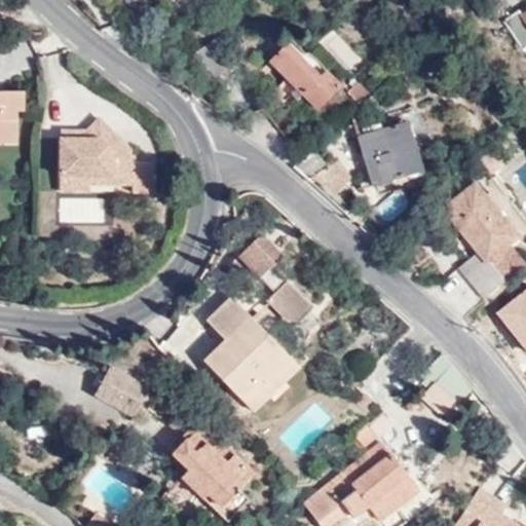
[(525,13),(521,16),(517,10),(504,19),(525,50),(525,49),(525,13)]
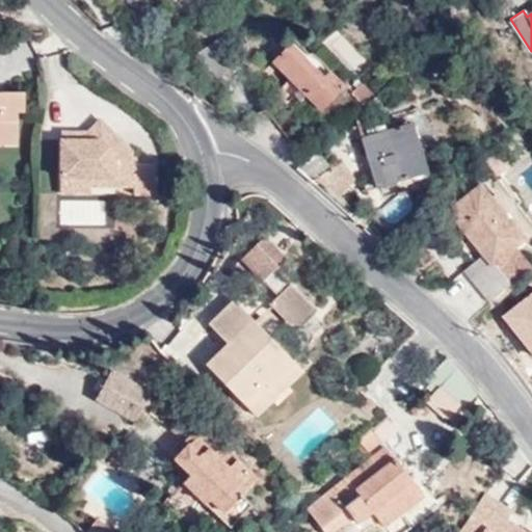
[(346,85),(330,71),(324,78),(307,59),(291,44),(273,62),(322,109),(346,85)]
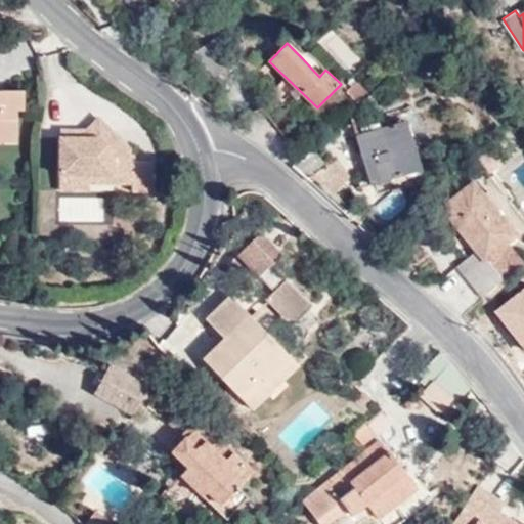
[(319,77),(325,70),(307,52),(302,58),(319,77)]
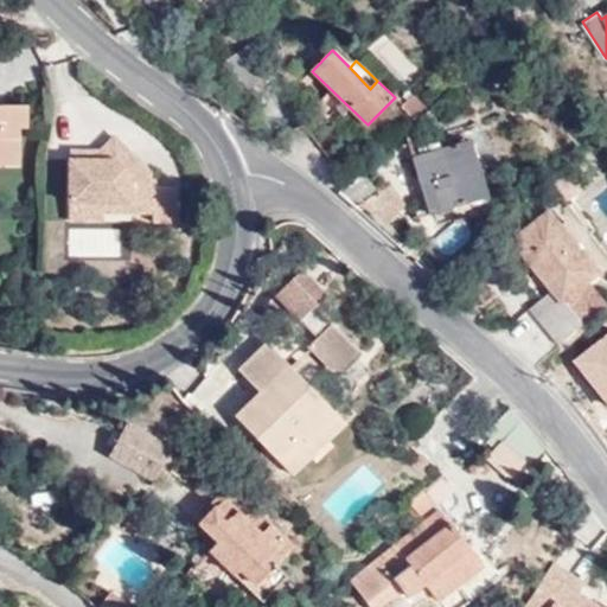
[(410,114),(422,103),(414,95),(403,107),(410,114)]
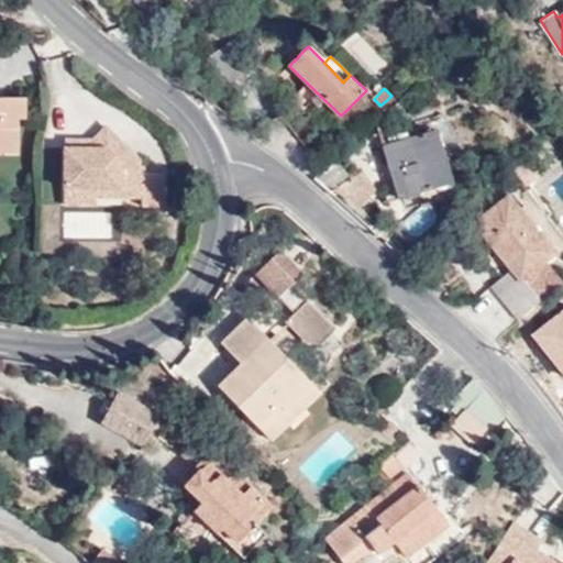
[(397,101),(392,96),(381,106),(386,111),(397,101)]
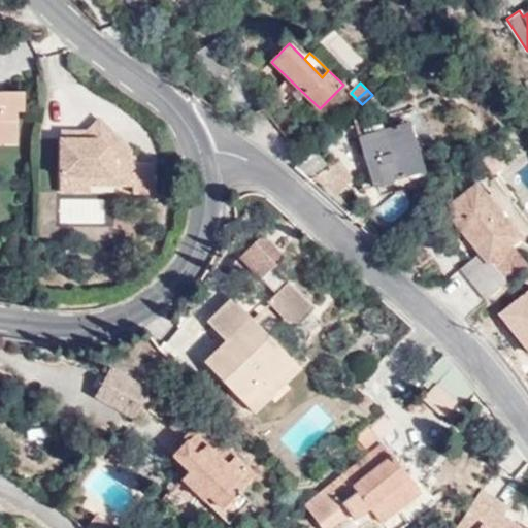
[(3,137),(19,137),(20,111),(26,110),(27,92),(2,92),(3,137)]
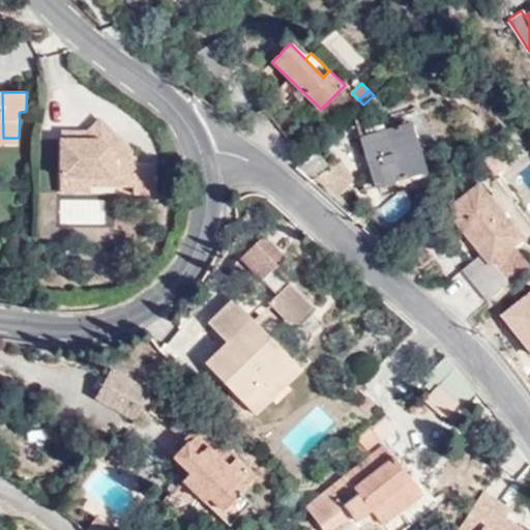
[(418,170),(401,115),(356,130),(373,183),(418,170)]
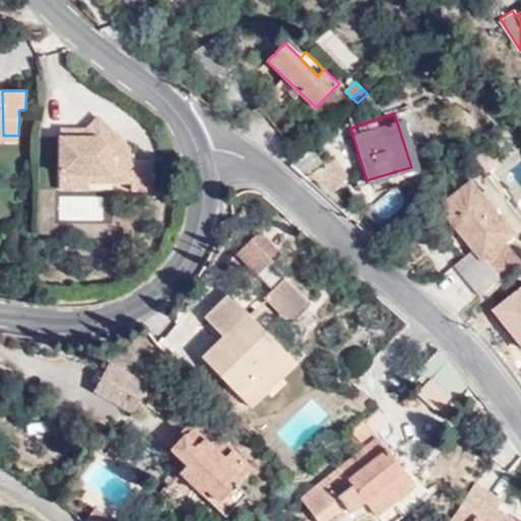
[(62,136),(62,145),(85,143),(104,123),(100,119),(82,136),(66,137),(62,136)]
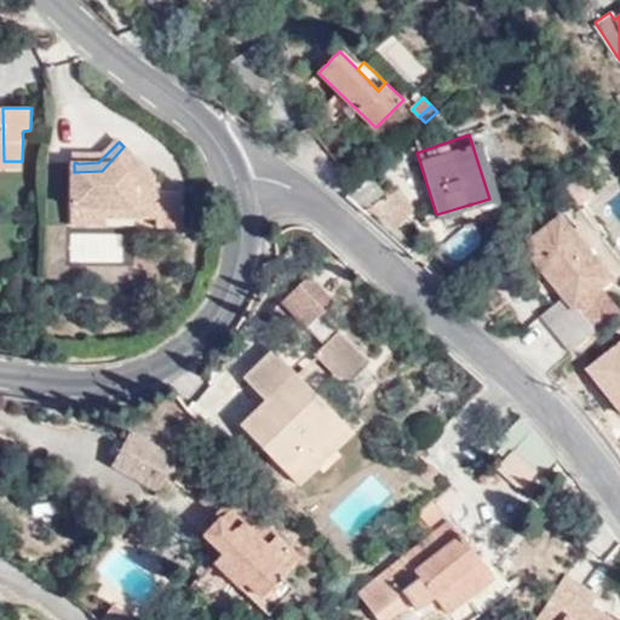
[(74,219),(108,219),(108,208),(137,207),(137,219),(159,219),(160,229),(178,229),(179,193),(161,193),(161,184),(156,185),(156,178),(124,147),(102,171),(74,172),(74,219)]
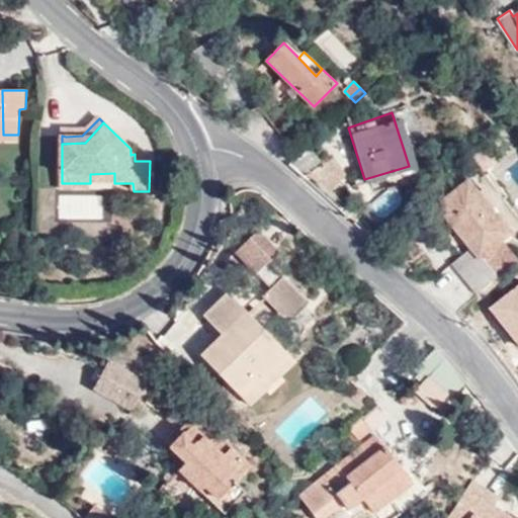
[(3,135),(4,144),(19,144),(18,135),(3,135)]
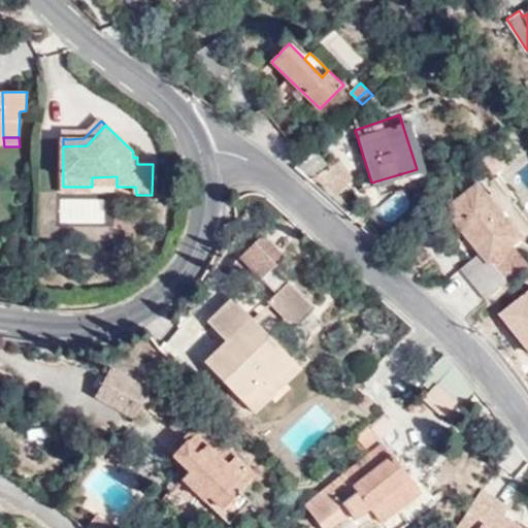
[(92,177),(92,187),(117,187),(117,176),(92,177)]
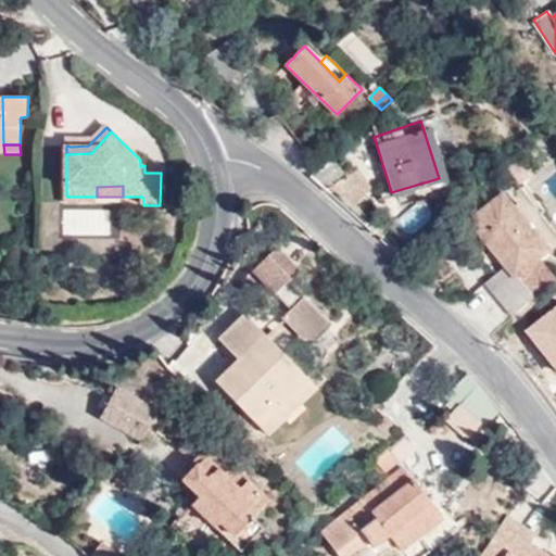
[(485,282),(509,314),(532,295),(516,276),(540,257),(548,250),(503,194),(469,222),(506,268),(485,282)]
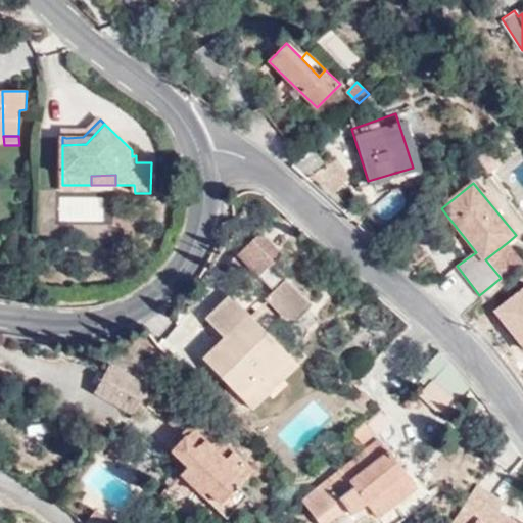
[(296,319),(312,304),(288,280),(274,265),(284,254),(263,233),(239,255),(275,292),(273,294),(279,297),(296,319)]
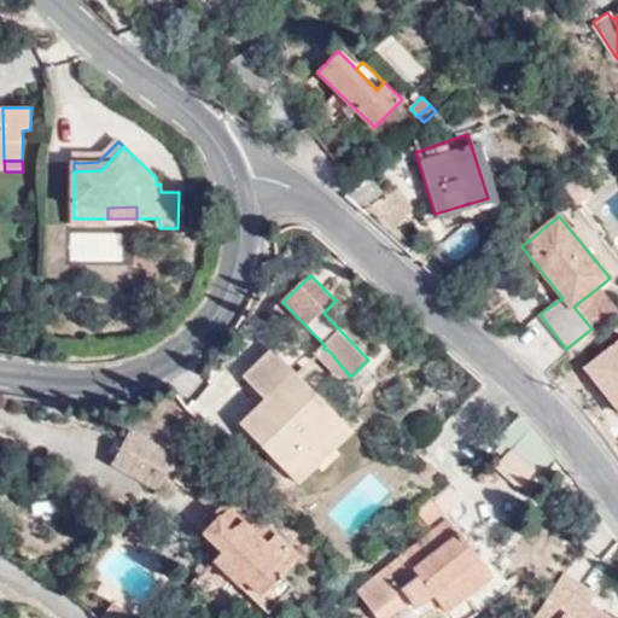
[(573,307),(592,328),(605,318),(612,312),(616,308),(600,286),(573,307)]
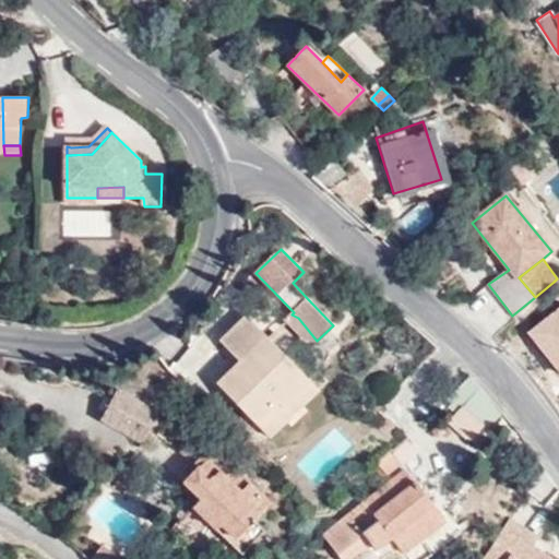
[(258,276),(234,298),(260,329),(278,312),(268,301),(274,296),(258,276)]
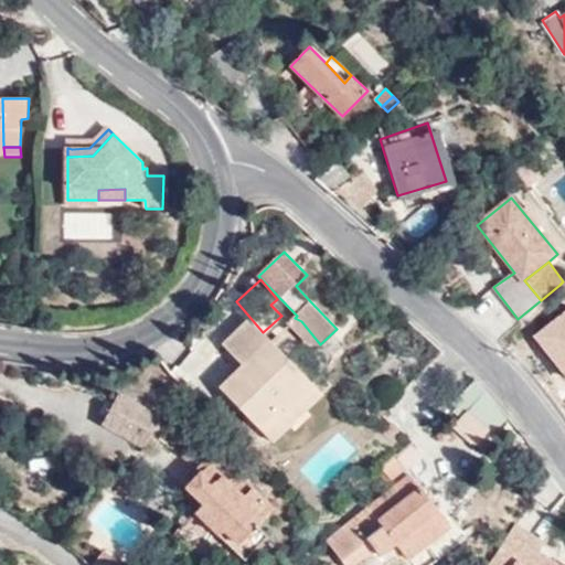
[(541,300),(543,304),(563,288),(560,285),(553,290),(541,300)]
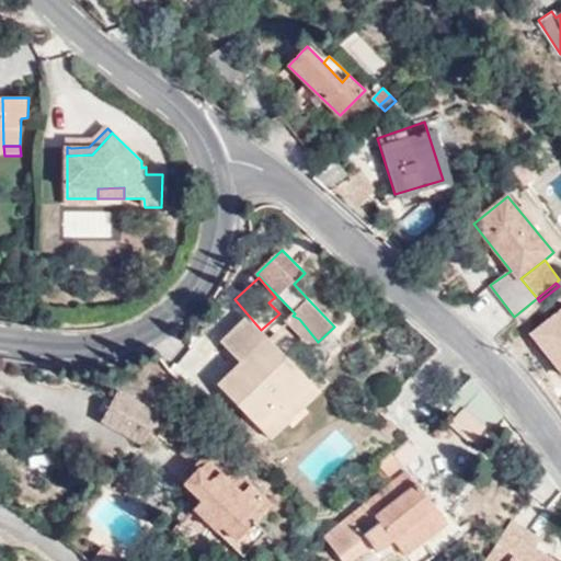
[(537,298),(514,317),(515,319),(539,301),(537,298)]
